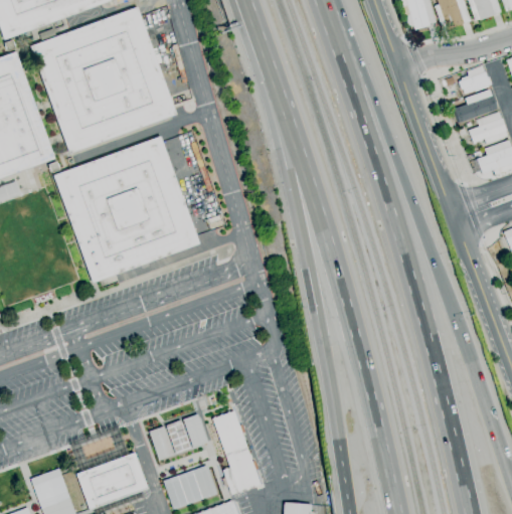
[(4,39),(0,28),(0,0),(112,0),(4,39)]
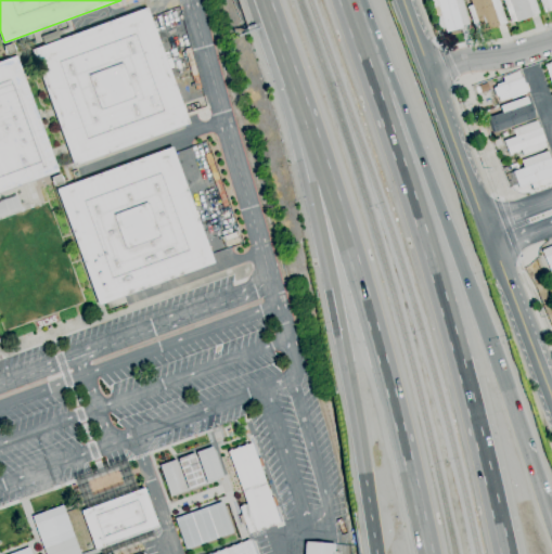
[(448,30),(447,27),(441,28),(433,0),(464,0),(472,23),(463,25),(464,26),(448,30)]
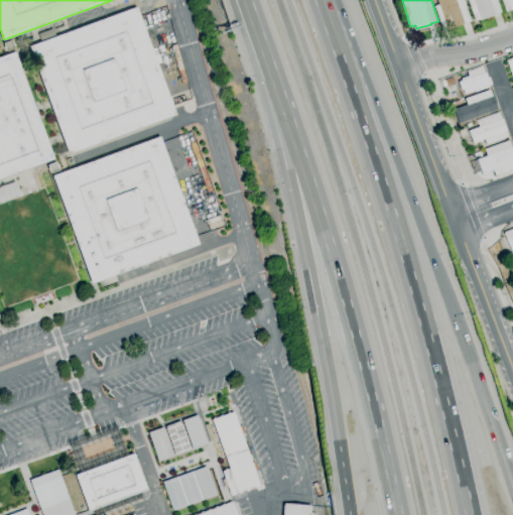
[(444,30),(435,5),(440,4),(438,0),(465,0),(472,20),(444,30)]
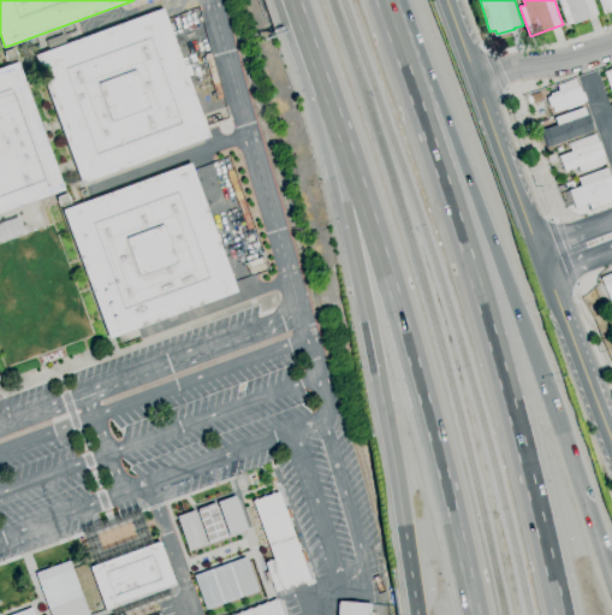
[(569,24),(559,0),(594,0),(600,13),(592,16),(593,17),(575,23),(575,22),(569,24)]
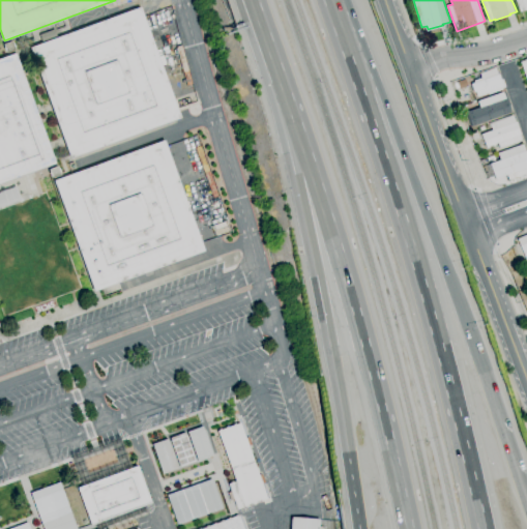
[(526,9),(522,11),(517,0),(526,0),(526,9)]
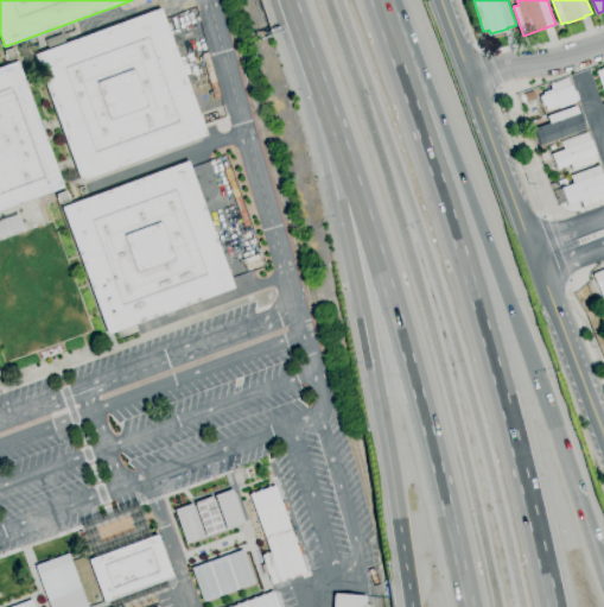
[(83,181),(37,54),(163,8),(209,134),(83,181)]
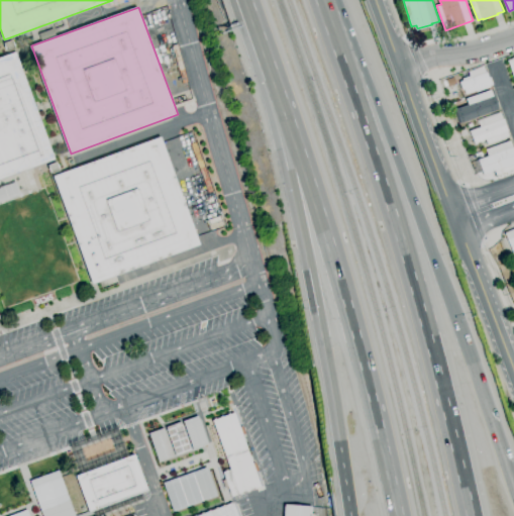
[(8,50),(5,42),(13,39),(16,47),(8,50)]
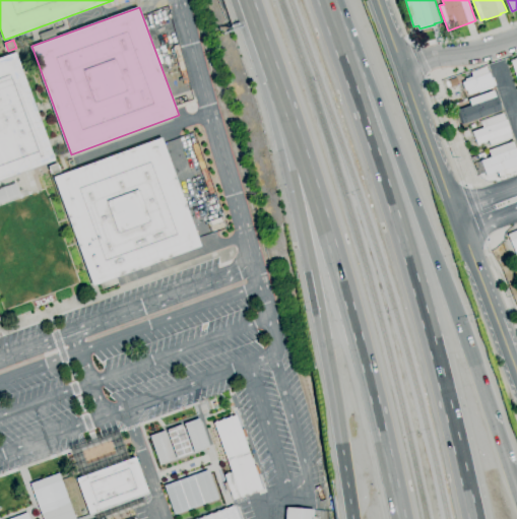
[(0,180),(0,58),(17,52),(56,159),(0,180)]
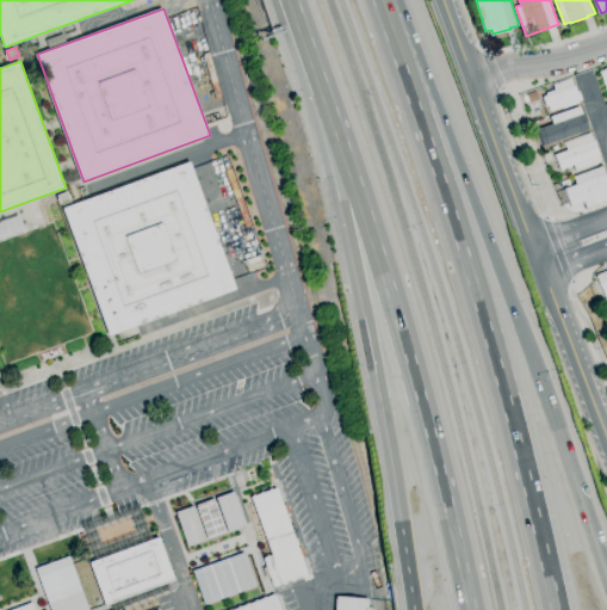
[(552,111),(550,105),(547,105),(544,96),(549,94),(547,92),(557,90),(555,84),(573,78),(575,85),(576,85),(578,91),(581,91),(584,99),(580,100),(581,103),(564,108),(564,106),(552,111)]
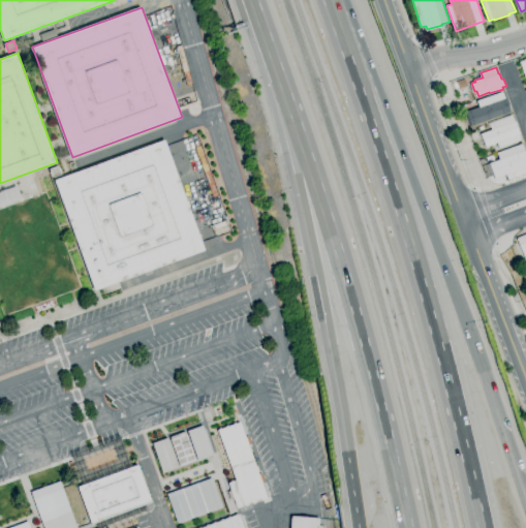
[(472,125),(467,111),(482,106),(478,100),(503,91),(506,98),(512,112),(472,125)]
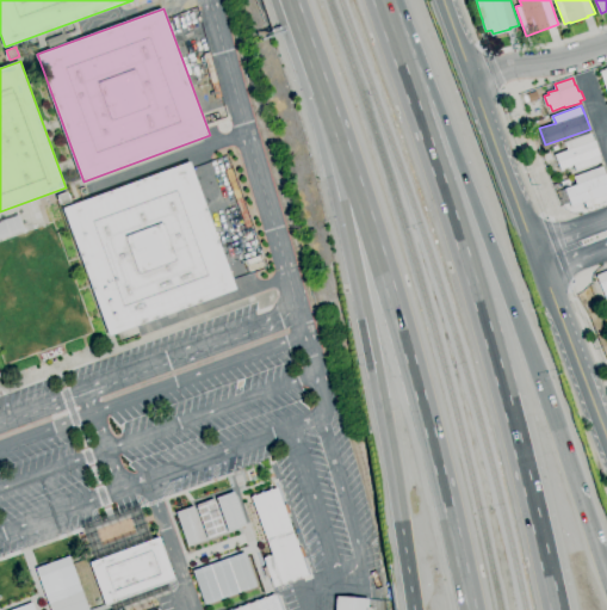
[(578,170),(576,164),(573,165),(574,166),(570,167),(569,166),(565,167),(567,170),(563,171),(557,154),(570,149),(567,142),(593,131),(595,140),(596,140),(601,154),(604,160),(578,170)]
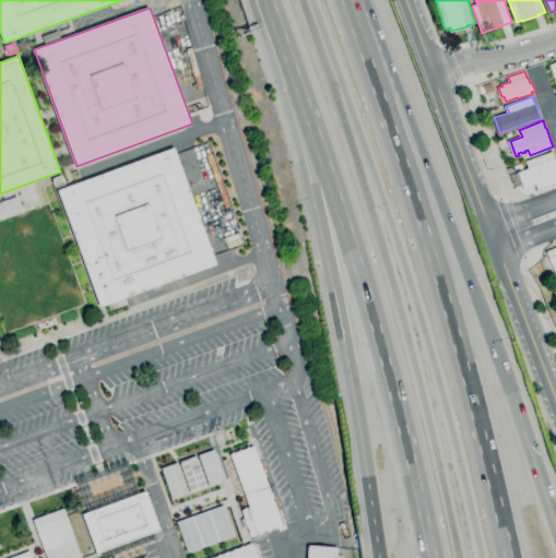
[(102,307),(59,190),(175,147),(217,264),(102,307)]
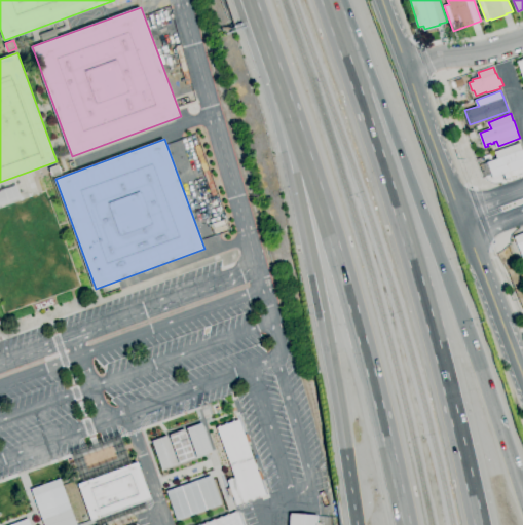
[(522,172),(507,178),(505,173),(493,177),(492,174),(486,176),(482,164),(498,157),(496,151),(520,142),(522,147),(522,172)]
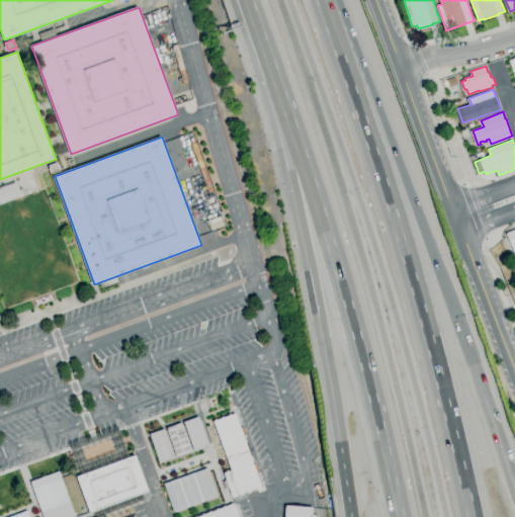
[(210,192),(192,144),(197,142),(216,191),(210,192)]
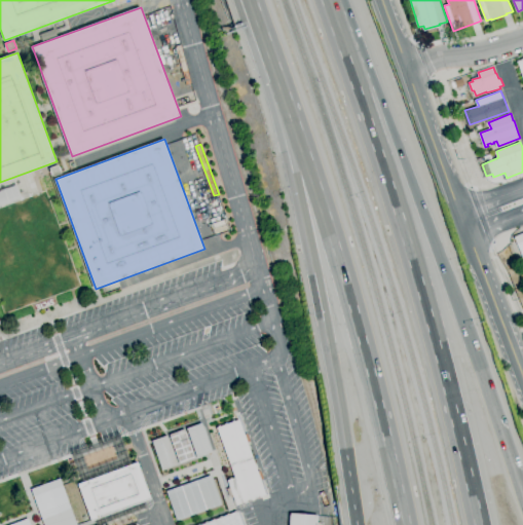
[(53,176),(50,167),(59,164),(62,173),(53,176)]
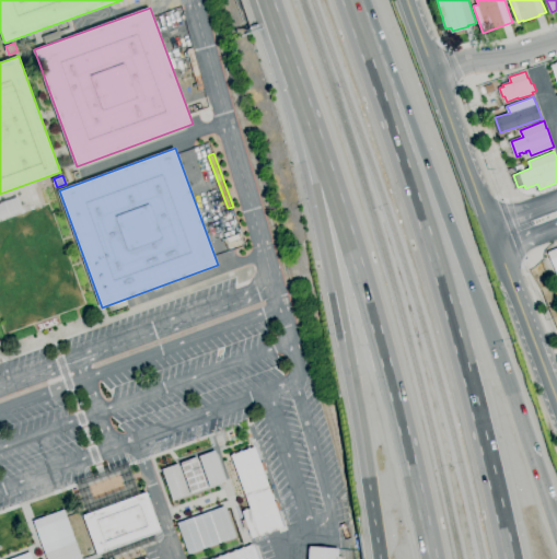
[(253,537),(252,535),(250,536),(247,531),(250,531),(248,526),(245,527),(243,521),(246,520),(243,511),(251,508),(232,454),(255,446),(262,462),(264,461),(267,469),(264,470),(275,502),(278,501),(281,510),(278,511),(283,526),(279,528),(280,528),(278,530),(277,528),(271,531),(273,532),(269,533),(269,532),(265,533),(265,534),(263,535),(262,534),(253,537)]
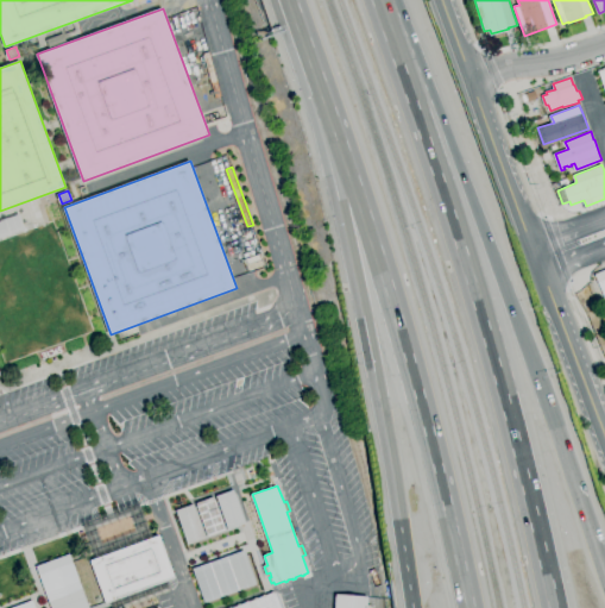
[(229,530),(216,495),(234,489),(246,524),(229,530)]
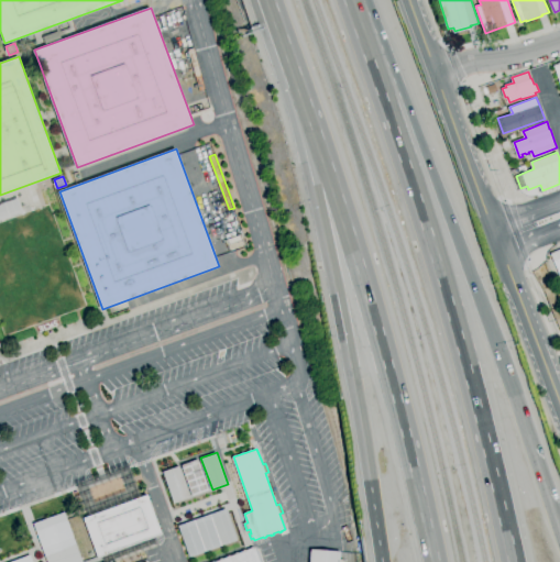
[(194,496),(183,464),(198,459),(209,491),(194,496)]
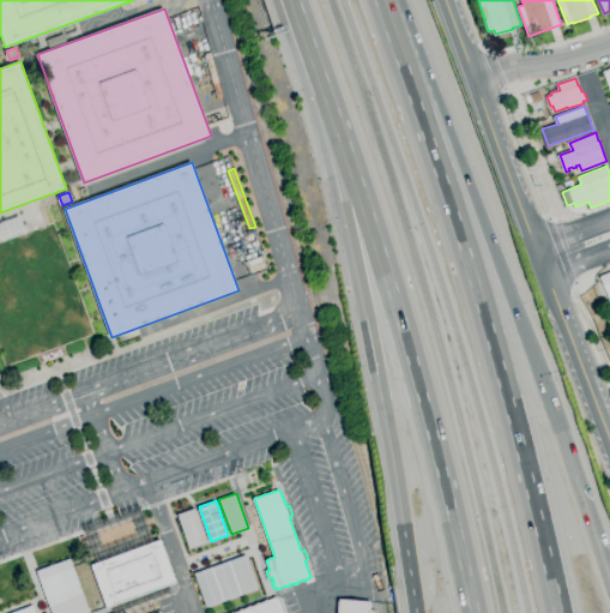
[(127,612),(116,612),(114,605),(106,607),(101,592),(97,593),(95,587),(98,586),(90,564),(98,562),(85,523),(139,503),(153,541),(161,539),(176,582),(170,584),(174,596),(127,612)]
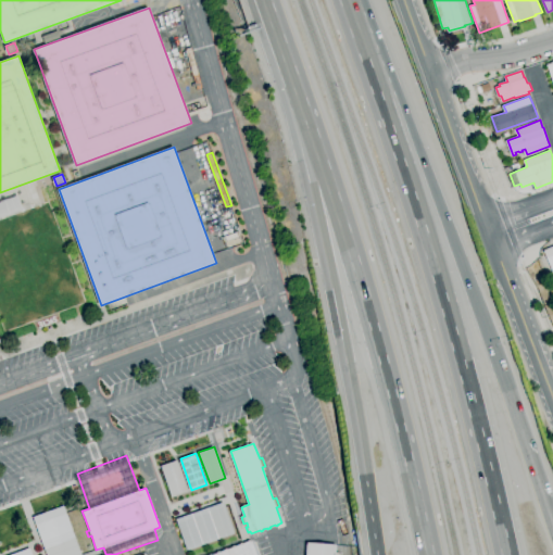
[(173,496),(162,465),(177,459),(188,491),(173,496)]
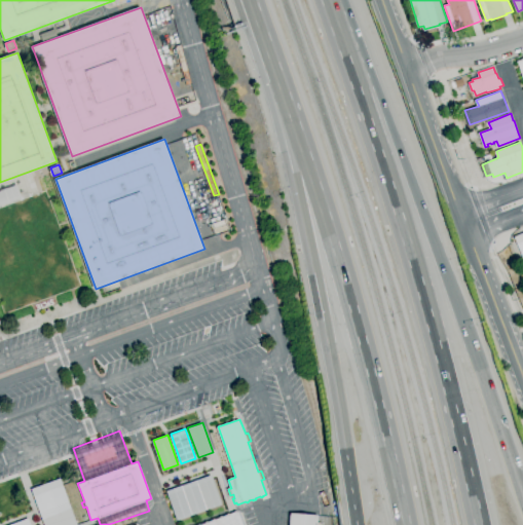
[(166,488),(176,519),(221,505),(213,475),(166,488)]
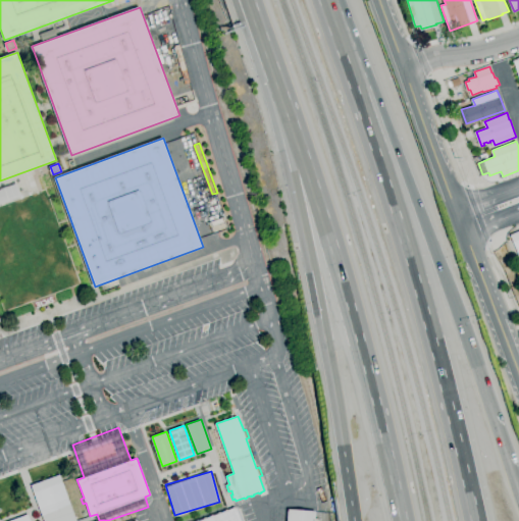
[(31,483),(43,520),(75,520),(60,474),(31,483)]
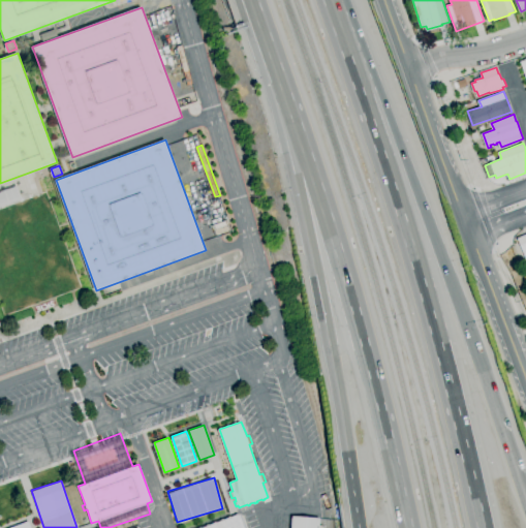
[(199,527),(240,514),(245,527),(199,527)]
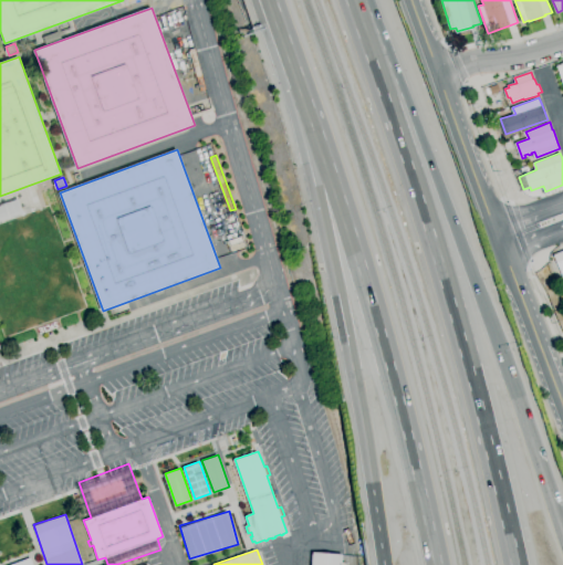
[(312,564),(313,552),(344,554),(343,562),(348,563),(347,564),(312,564)]
